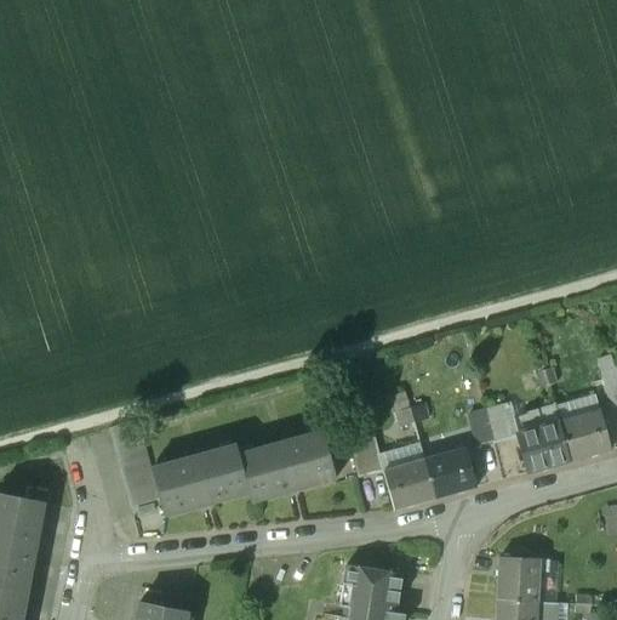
[(554,369),(547,370),(552,385),(558,384),(554,369)]
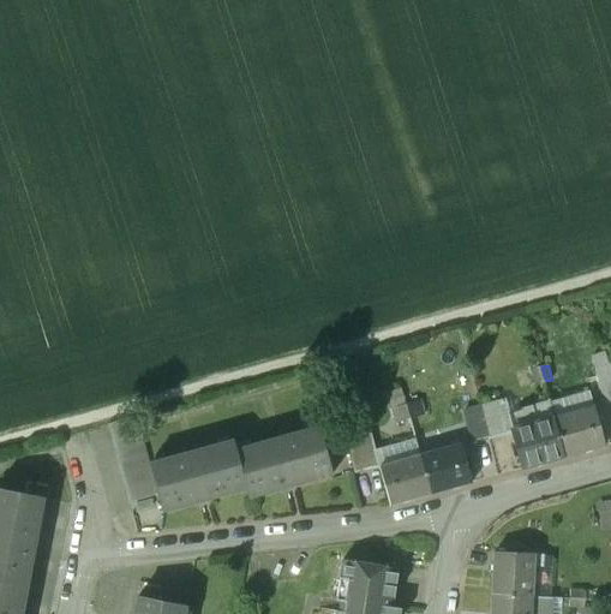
[(546,381),(541,367),(532,370),(537,385),(546,381)]
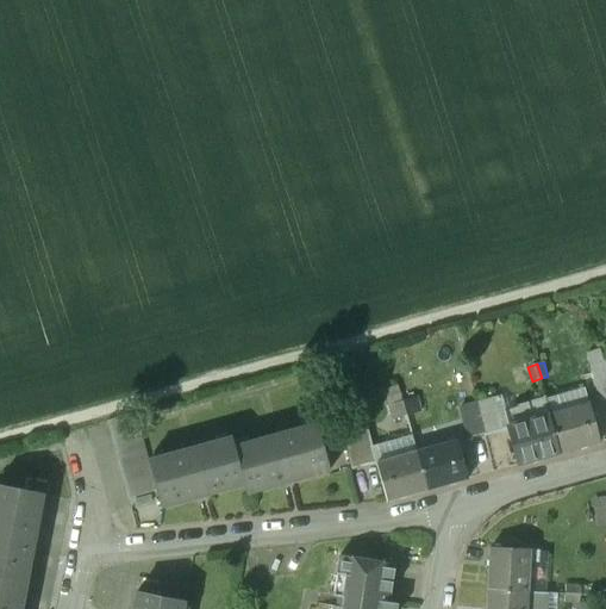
[(605,364),(591,367),(600,404),(605,402),(605,364)]
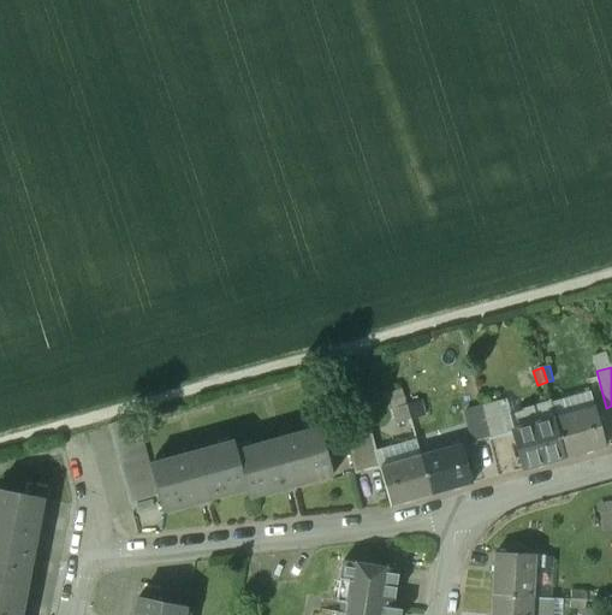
[(415,403),(406,406),(411,420),(420,418),(415,403)]
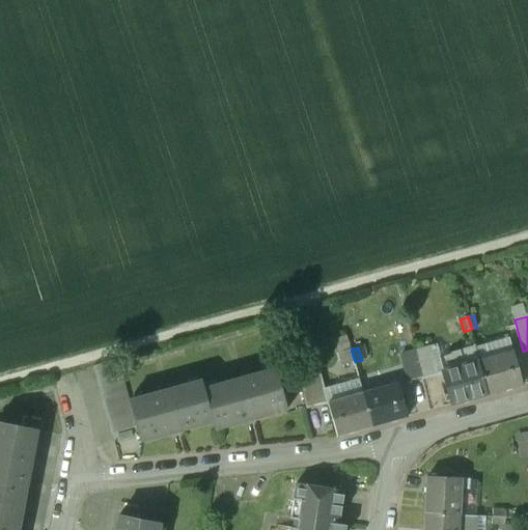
[(351,350),(344,351),(348,364),(355,362),(351,350)]
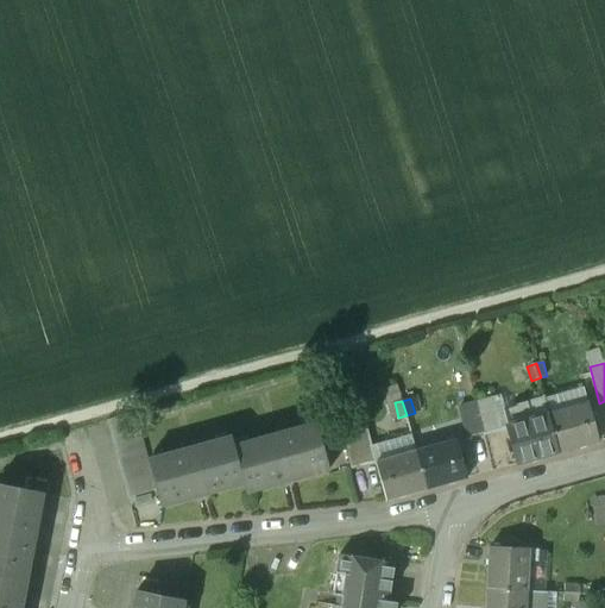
[(593,403),(552,415),(561,451),(603,440),(593,403)]
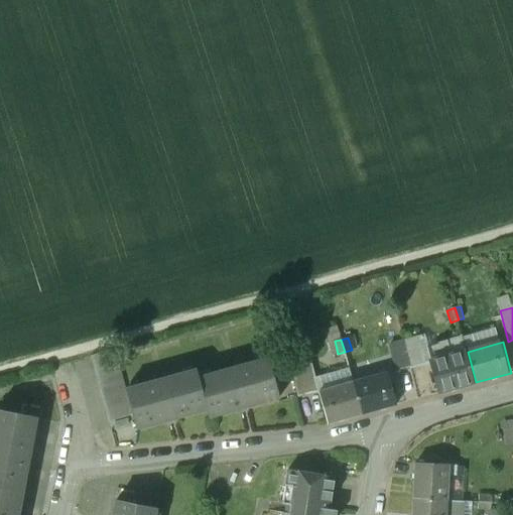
[(116,349),(94,355),(112,420),(134,414),(127,390),(116,349)]
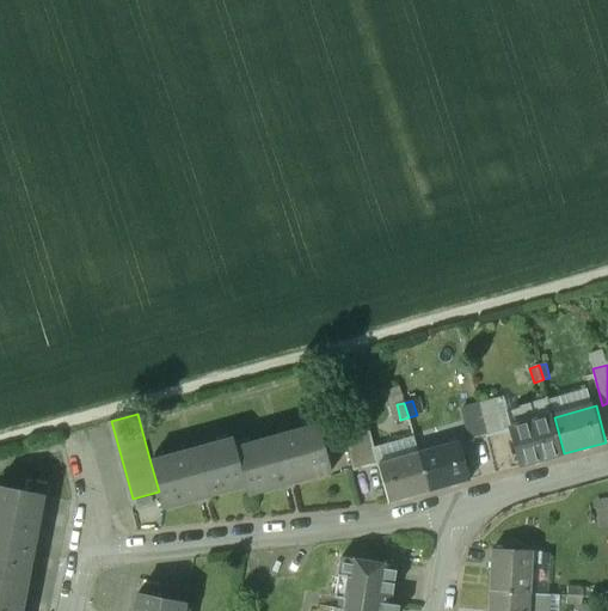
[(554,417),(514,428),(524,465),(564,453),(554,417)]
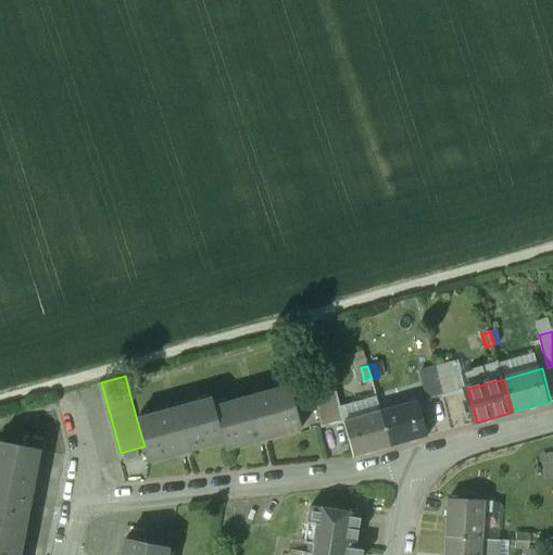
[(289,388),(216,408),(223,441),(226,451),(227,450),(227,449),(300,428),(300,429),(301,429),(290,386),(289,387),(289,388)]
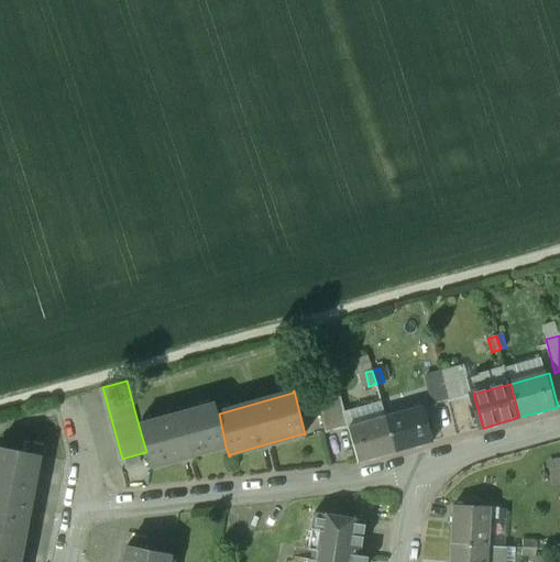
[(343,397),(319,403),(327,432),(351,428),(343,397)]
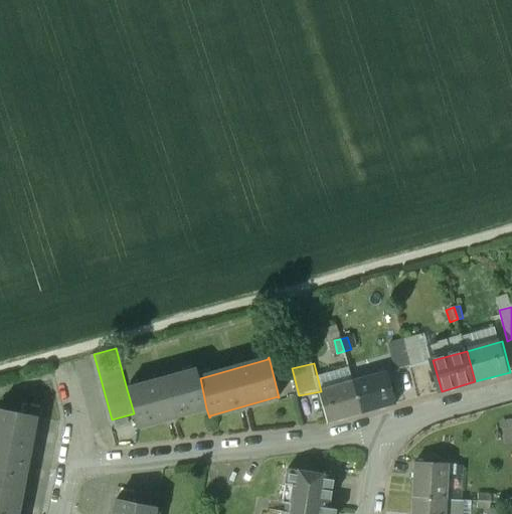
[(196,371),(129,390),(129,389),(127,389),(134,413),(138,429),(139,429),(139,427),(206,408),(200,378),(197,369),(196,370),(196,371)]
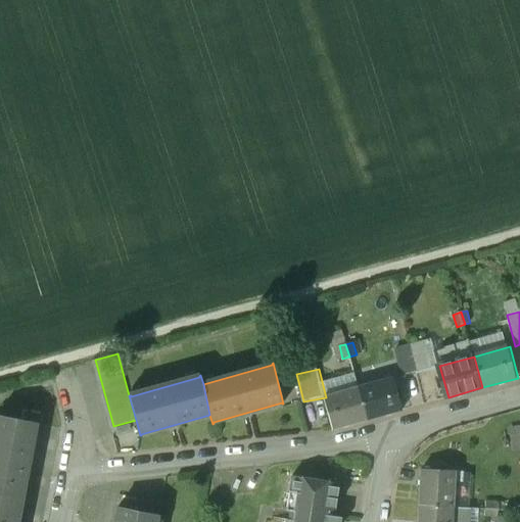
[(395,378),(360,388),(369,419),(405,410),(395,378)]
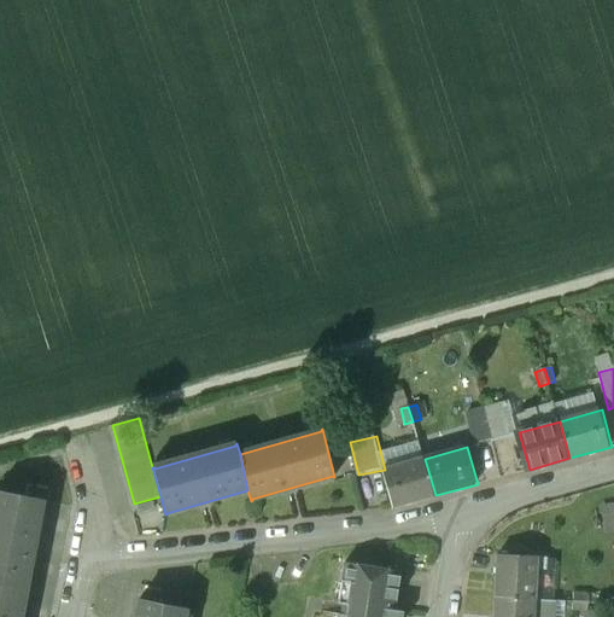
[(425,459),(385,470),(395,507),(436,495),(425,459)]
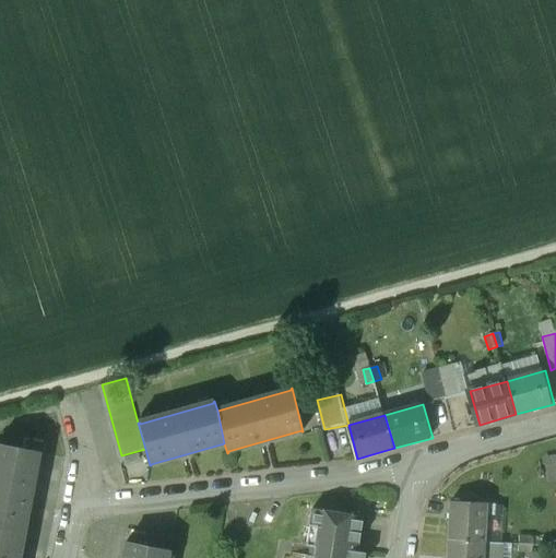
[(43,451),(0,442),(0,523),(27,529),(27,527),(26,527),(40,452),(42,452),(43,451)]
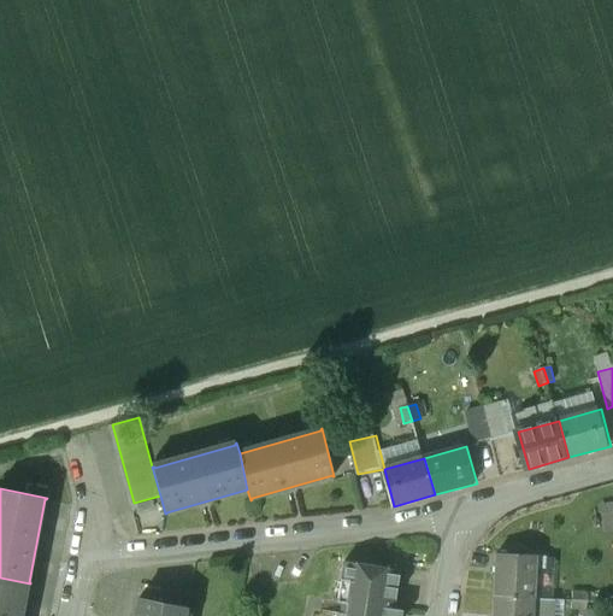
[(612,497),(601,498),(602,521),(612,520),(612,497)]
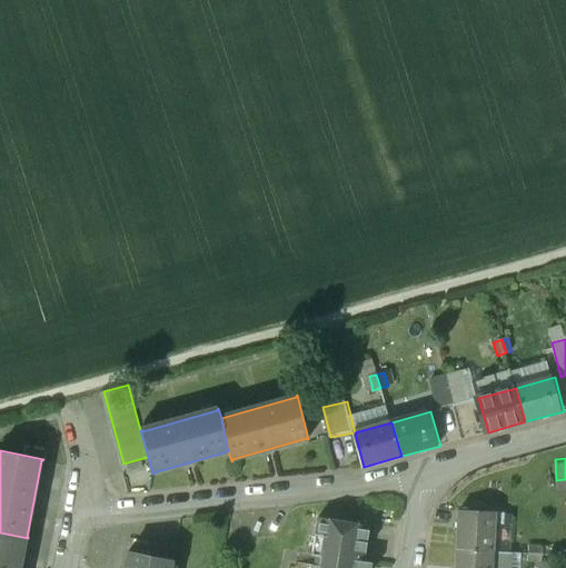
[(504,512),(458,510),(456,548),(493,549),(494,524),(503,524),(504,512)]
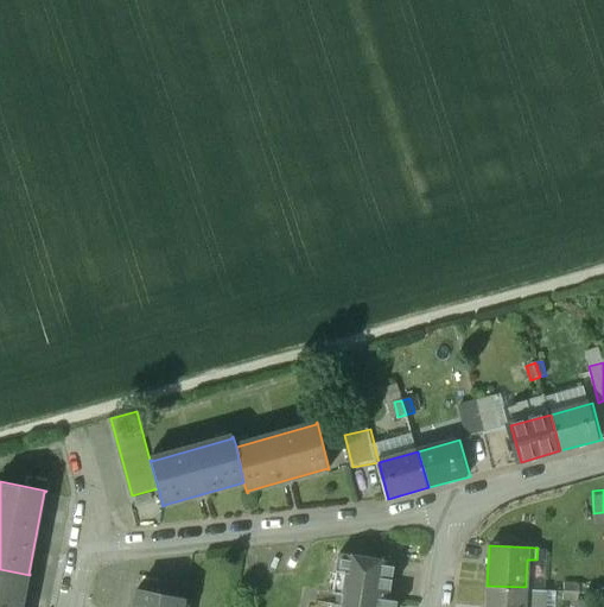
[(348,571),(338,569),(335,592),(338,593),(337,602),(332,602),(331,606),(396,606),(398,601),(389,600),(395,561),(350,554),(348,571)]
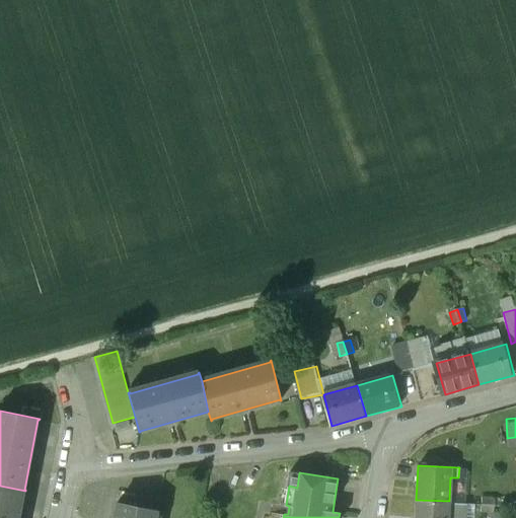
[(25,491),(0,486),(0,517),(18,517),(23,492),(25,492),(25,491)]
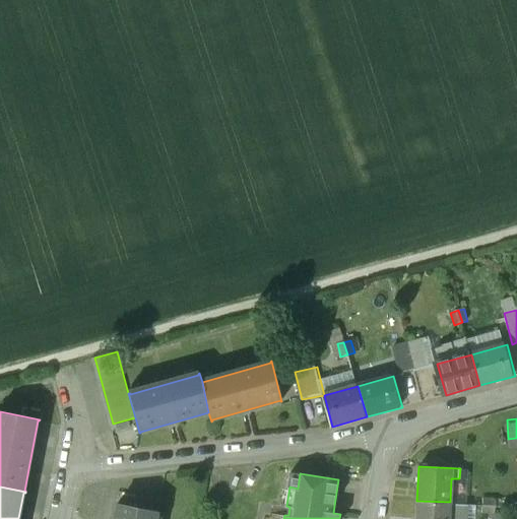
[(158,510),(119,501),(118,502),(119,503),(116,518),(155,518),(156,512),(158,512),(158,510)]
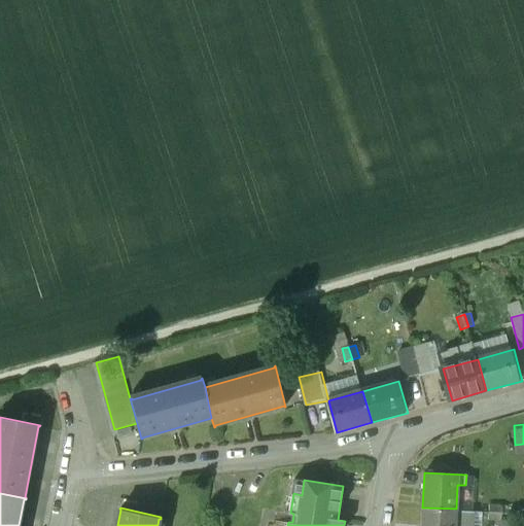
[(456,509),(422,507),(421,525),(473,525),(474,510),(456,509)]
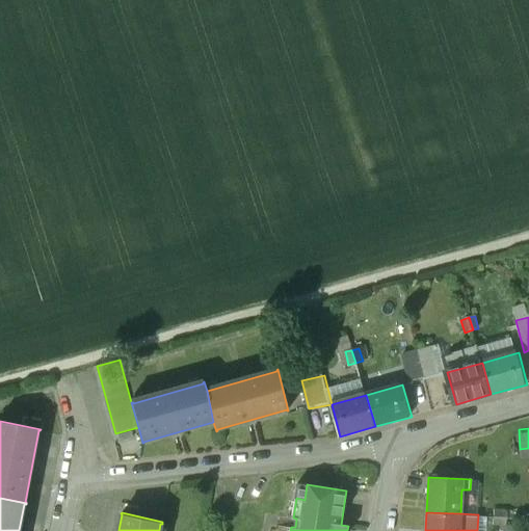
[(506,515),(493,515),(493,523),(506,524),(506,515)]
